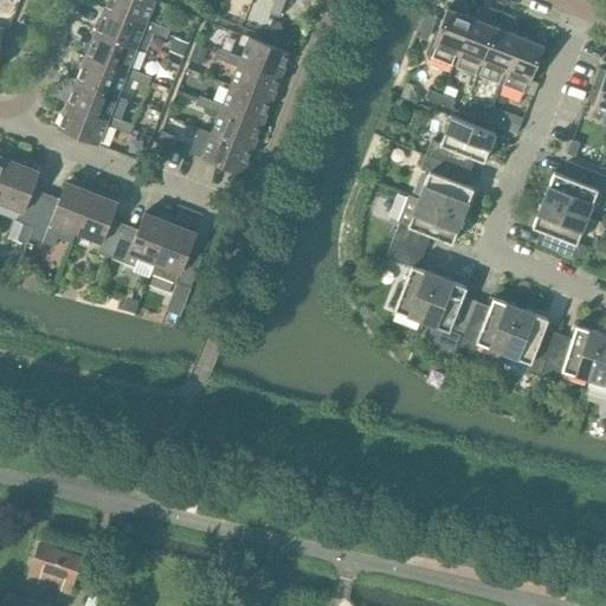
[(108,0),(105,8),(144,25),(147,20),(154,0),(108,0)]
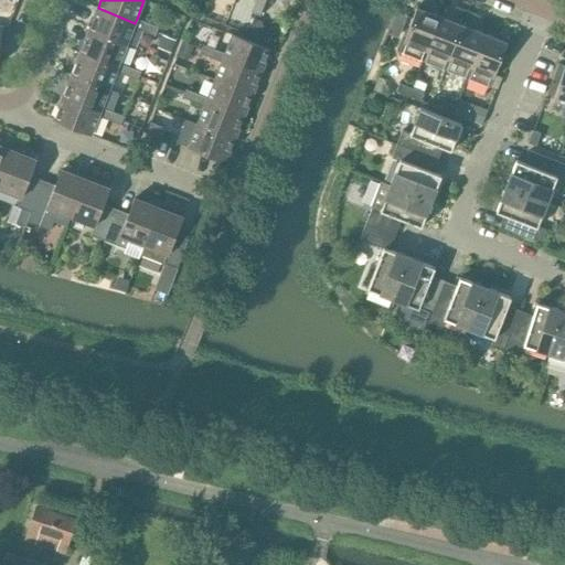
[(251,12),(259,16),(264,4),(256,1),(251,12)]
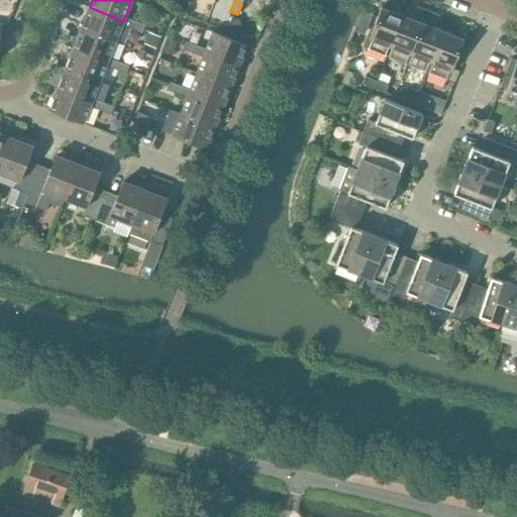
[(90,7),(82,27),(115,41),(121,24),(131,28),(134,20),(125,17),(123,21),(90,7)]
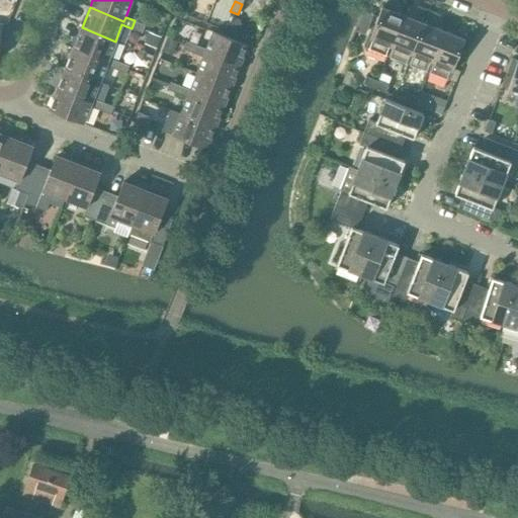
[(387,56),(404,15),(382,7),(366,48),(387,56)]
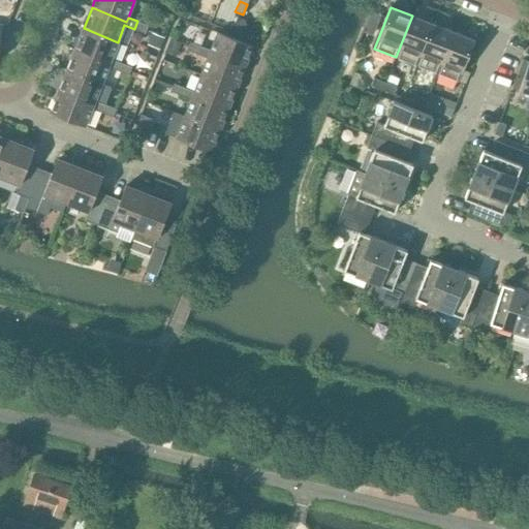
[(396,57),(416,65),(433,24),(412,16),(396,57)]
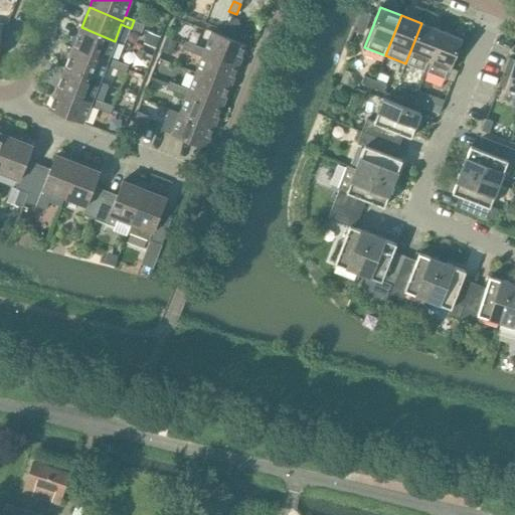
[(142,32),(145,25),(134,20),(131,28),(142,32)]
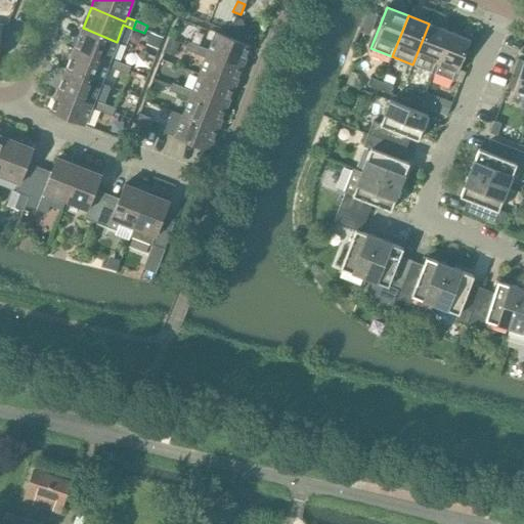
[(412,64),(433,73),(449,32),(429,24),(412,64)]
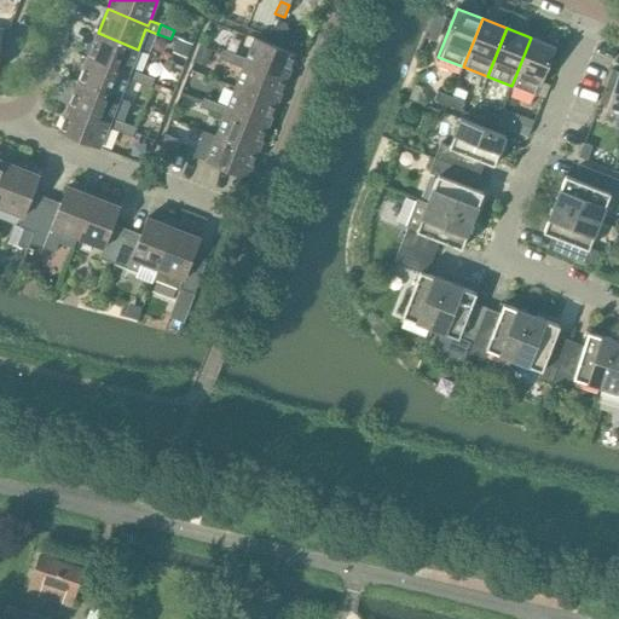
[(98,33),(88,58),(128,74),(131,69),(138,50),(98,33)]
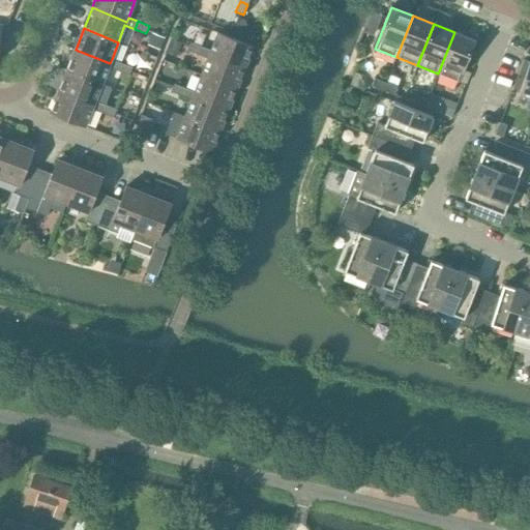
[(218,32),(211,50),(201,46),(198,54),(208,58),(210,54),(244,67),(253,47),(218,32)]
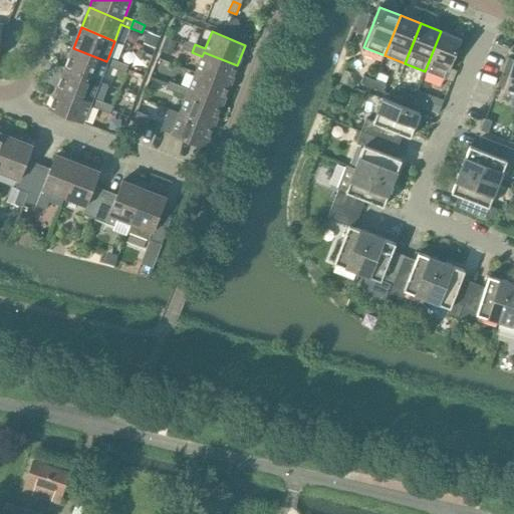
[(441,31),(425,71),(446,79),(462,39),(441,31)]
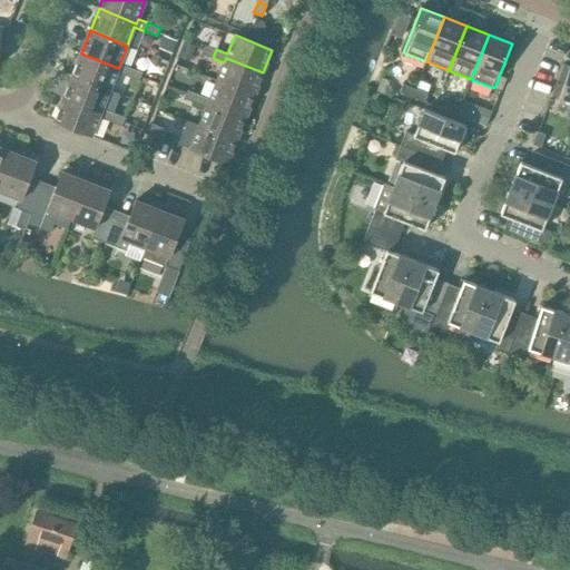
[(164,36),(159,48),(173,53),(177,41),(164,36)]
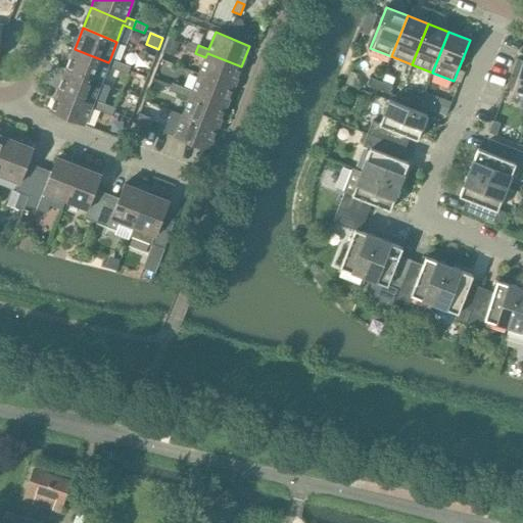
[(169,38),(163,52),(174,56),(180,42),(169,38)]
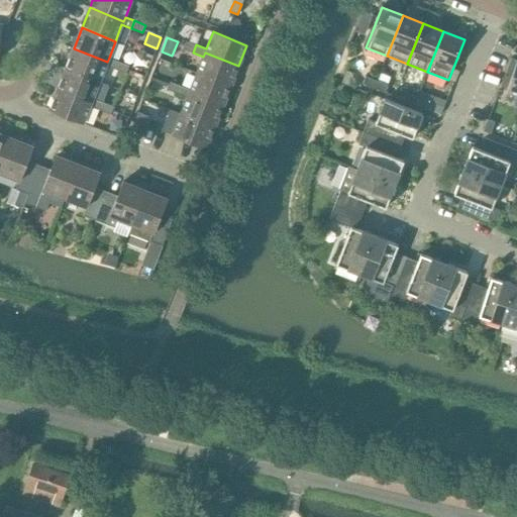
[(186,40),(183,48),(193,53),(196,44),(186,40)]
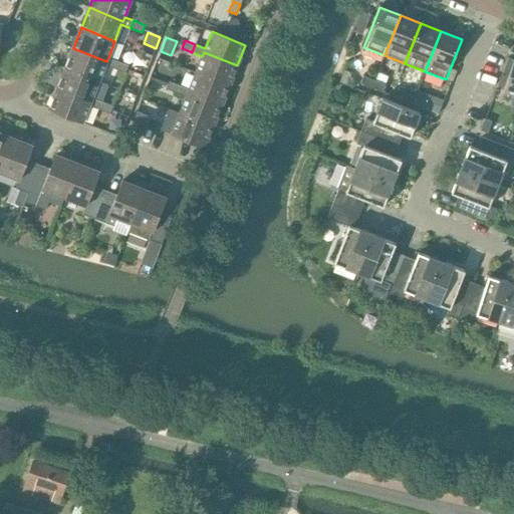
[(73,48),(65,68),(98,81),(105,65),(115,69),(118,61),(108,57),(106,61),(73,48)]
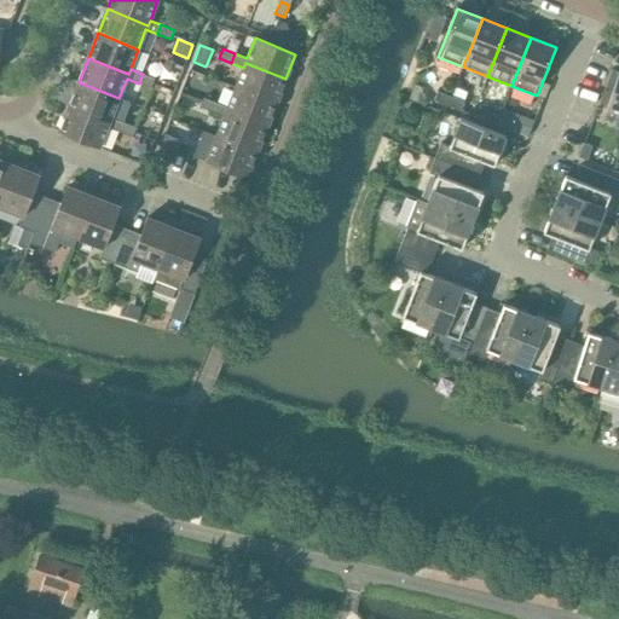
[(246,63),(243,68),(236,87),(276,103),(285,79),(246,63)]
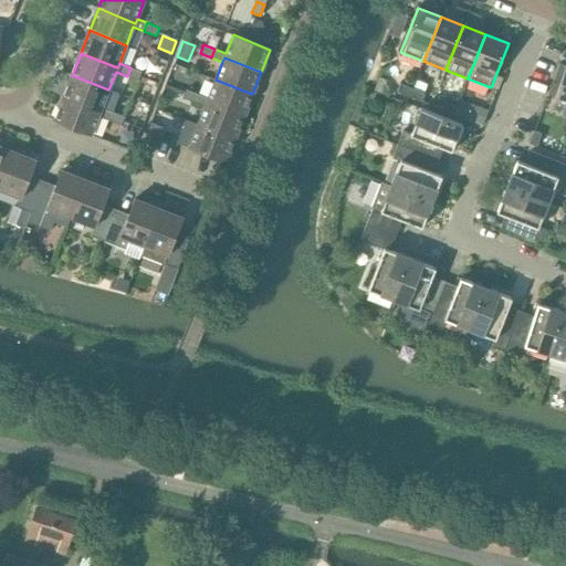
[(565,65),(559,64),(549,94),(556,96),(554,101),(565,104),(565,65)]
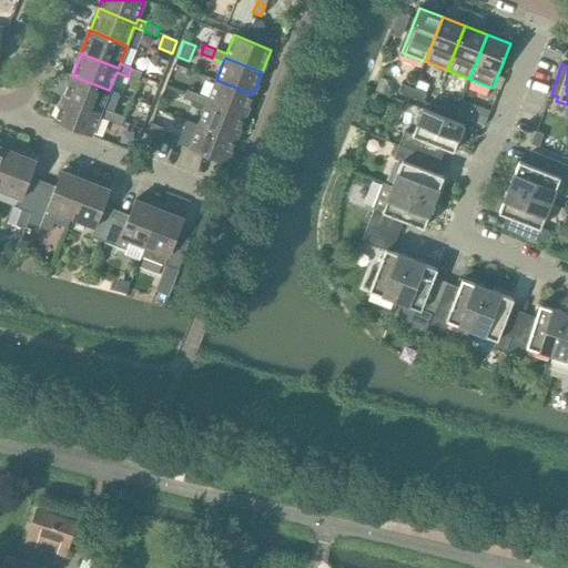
[(142,72),(131,68),(128,77),(139,81),(142,72)]
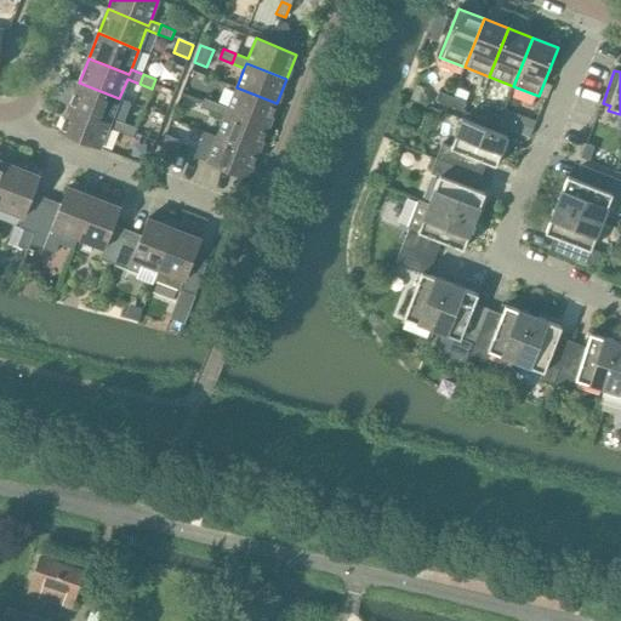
[(79,83),(69,107),(109,123),(112,118),(124,123),(131,103),(119,98),(79,83)]
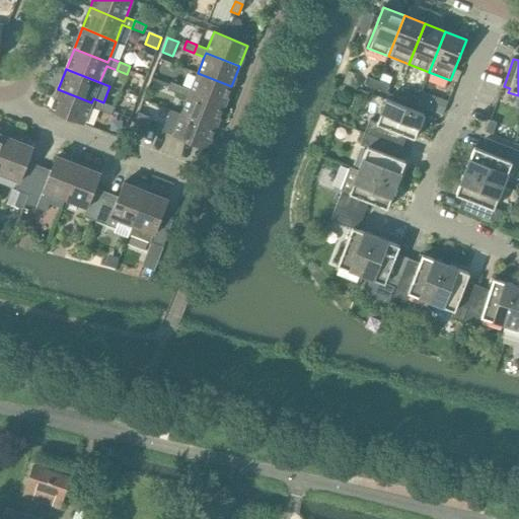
[(178,93),(188,97),(190,93),(224,107),(231,86),(198,73),(192,90),(181,86),(178,93)]
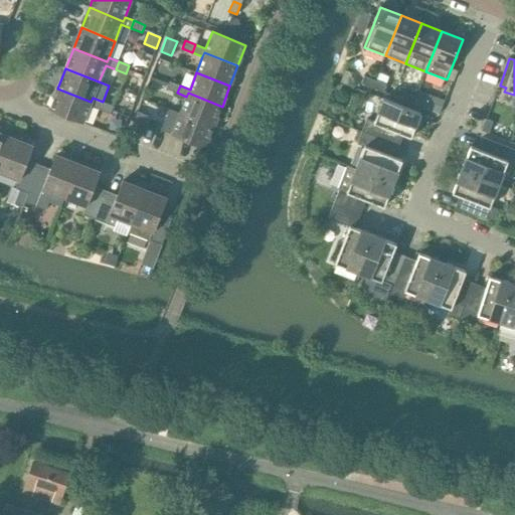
[(372,88),(375,80),(364,75),(361,83),(372,88)]
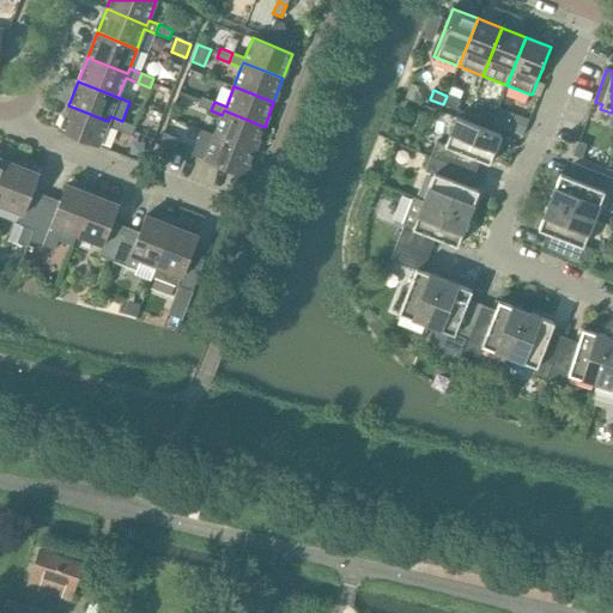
[(447,96),(443,104),(457,110),(460,101),(447,96)]
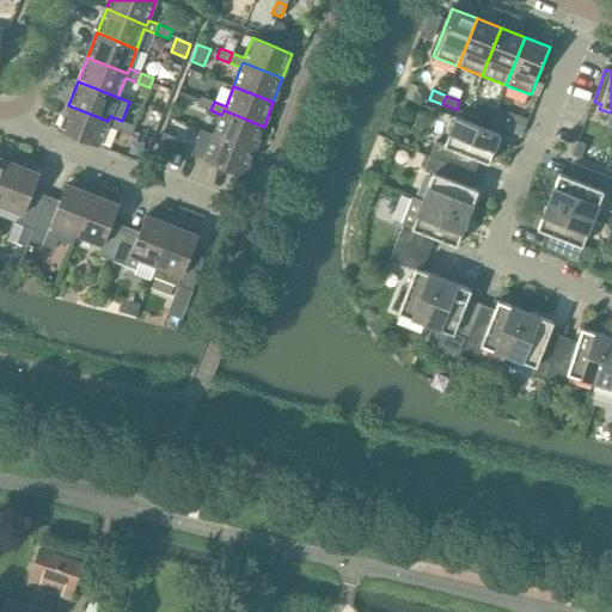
[(197,106),(210,110),(214,102),(201,97),(197,106)]
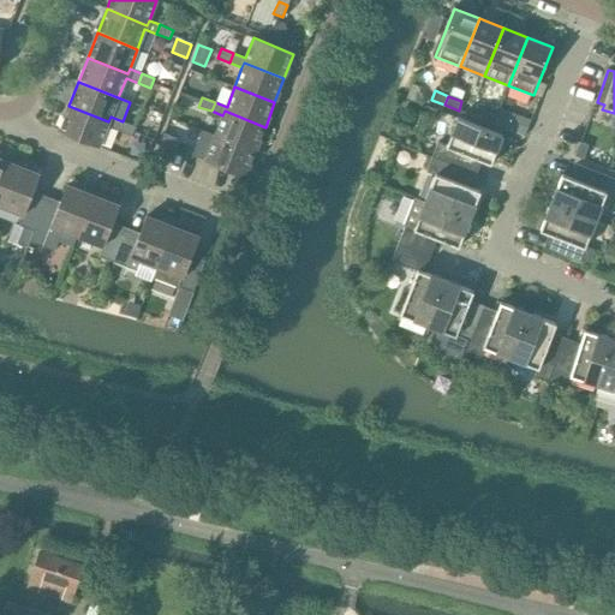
[(69,106),(59,131),(99,147),(107,126),(119,131),(123,121),(111,117),(108,121),(69,106)]
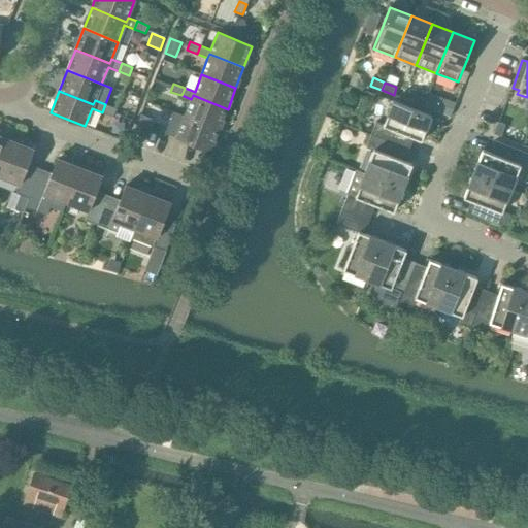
[(423,106),(426,98),(415,94),(411,102),(423,106)]
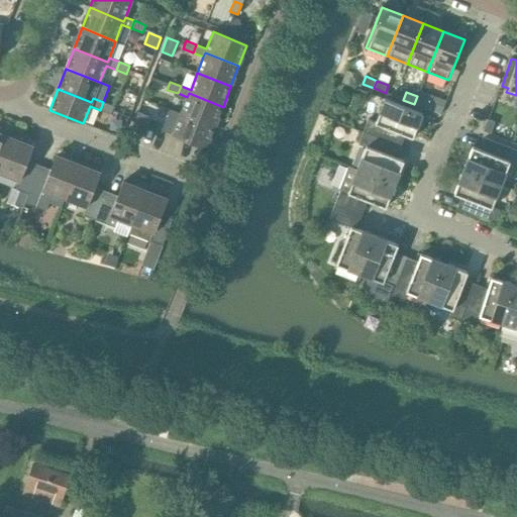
[(187,97),(181,114),(215,127),(223,107),(189,93),(187,97)]
